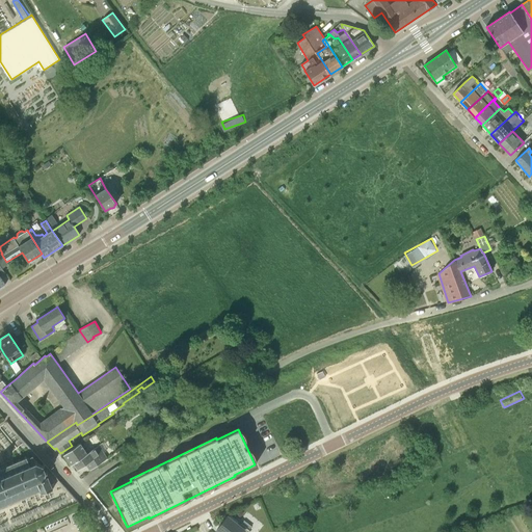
[(90,470),(107,458),(104,453),(107,451),(102,443),(87,453),(80,443),(63,454),(71,466),(74,463),(78,470),(86,464),(90,470)]
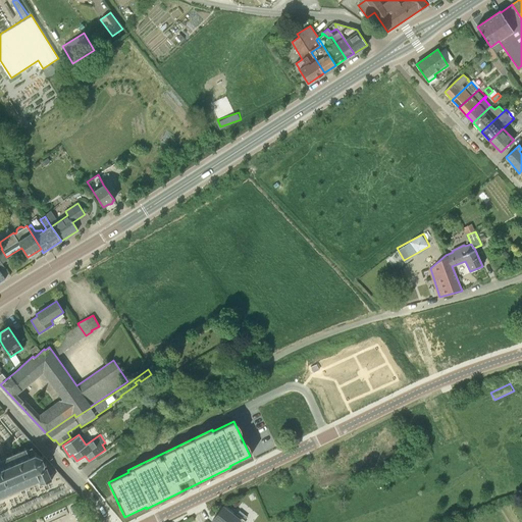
[(13,491),(14,493),(15,492),(14,491),(19,489),(20,490),(21,490),(20,488),(25,486),(27,487),(28,487),(27,485),(32,483),(33,485),(34,484),(33,483),(38,481),(39,482),(40,482),(40,483),(40,484),(40,485),(41,484),(41,485),(42,484),(49,481),(50,481),(51,480),(51,478),(50,479),(48,474),(49,474),(48,473),(46,469),(46,468),(44,468),(42,469),(43,464),(46,464),(46,463),(43,463),(41,458),(43,456),(42,455),(40,457),(36,455),(36,452),(35,452),(33,448),(29,449),(27,450),(27,449),(25,449),(25,448),(23,448),(24,450),(19,452),(18,451),(17,451),(18,453),(13,455),(12,453),(11,454),(12,455),(7,457),(6,456),(5,457),(6,458),(1,460),(0,459),(0,458),(0,497),(1,498),(1,499),(3,499),(2,497),(7,494),(8,496),(9,496),(8,493),(13,491)]
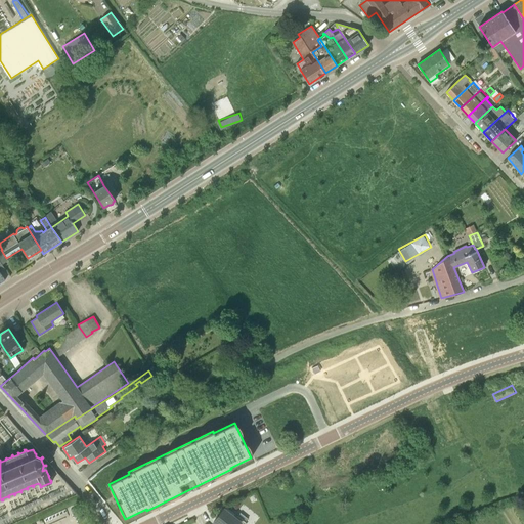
[(235,514),(234,516),(224,509),(214,521),(217,523),(244,523),(246,522),(235,514)]
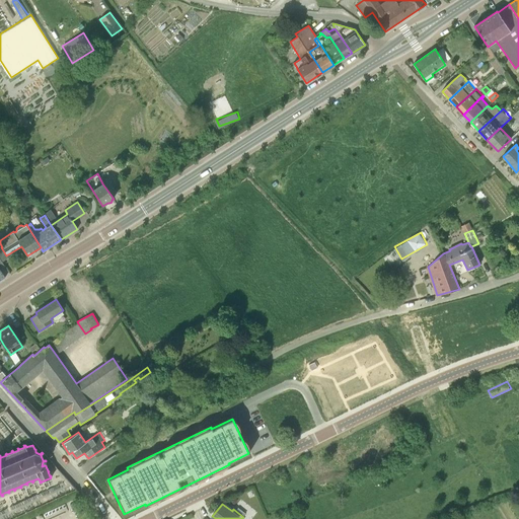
All buildings are outlined.
